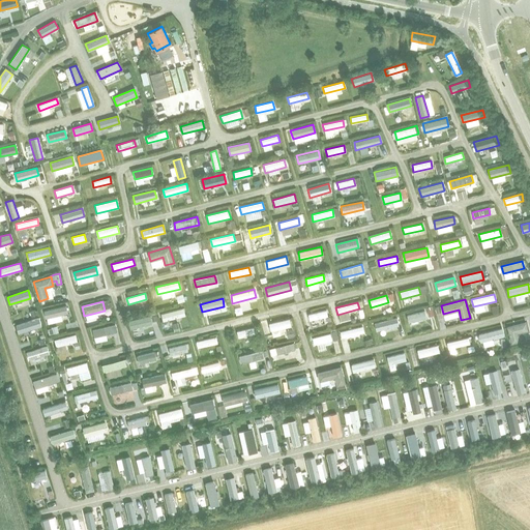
[(67,314),(65,306),(42,312),(45,319),(67,314)]
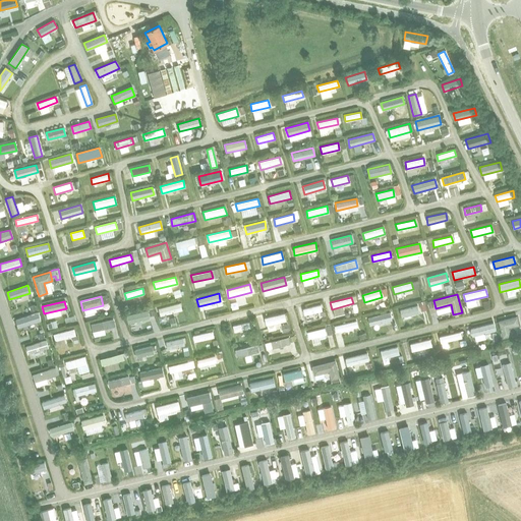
[(181,310),(179,303),(158,309),(160,316),(181,310)]
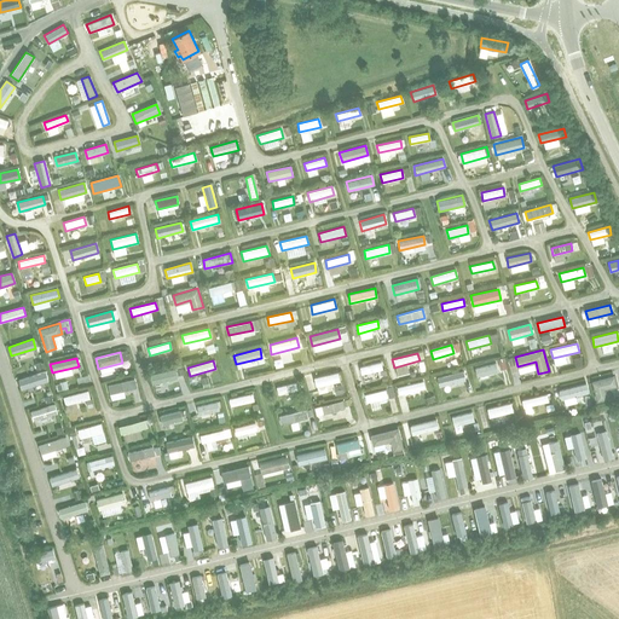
[(382,369),(381,363),(359,368),(362,375),(382,369)]
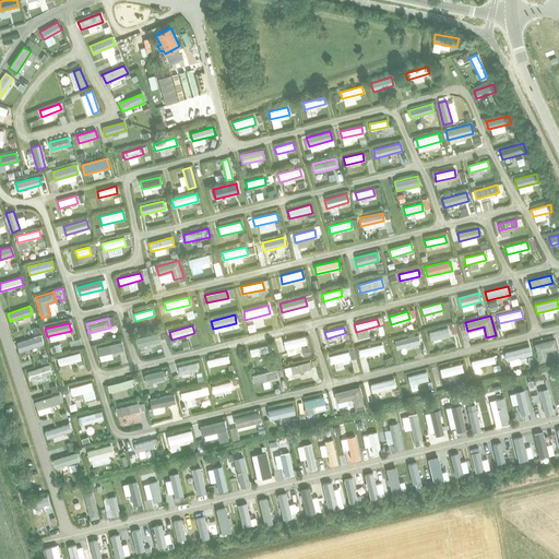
[(449,336),(447,328),(428,333),(430,341),(449,336)]
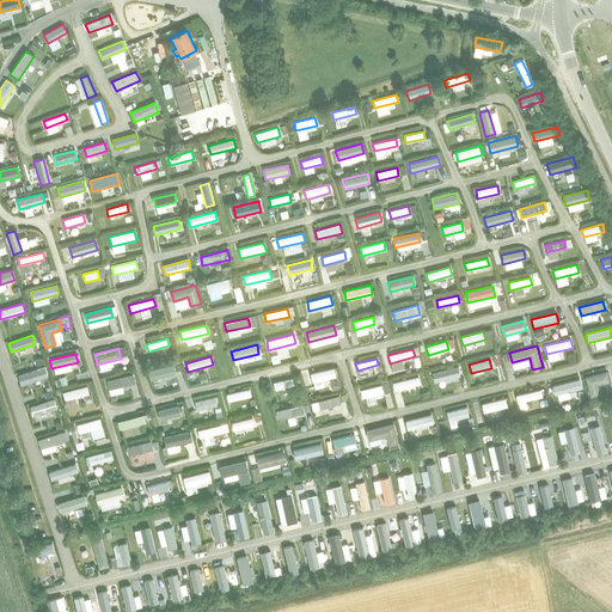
[(176,375),(173,365),(147,371),(150,381),(176,375)]
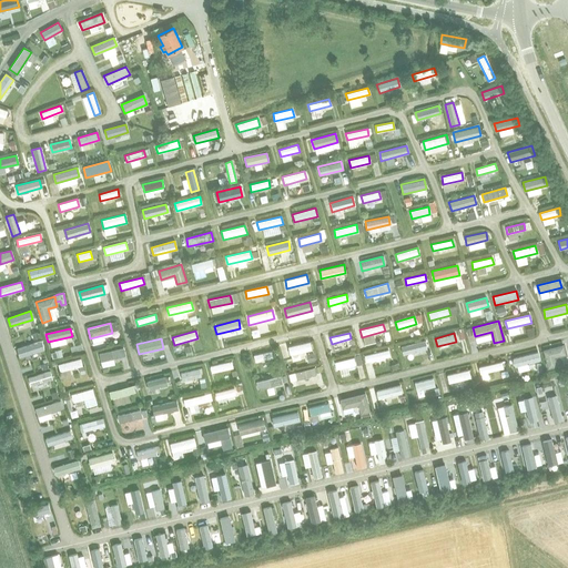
[(43,350),(41,341),(16,350),(19,358),(43,350)]
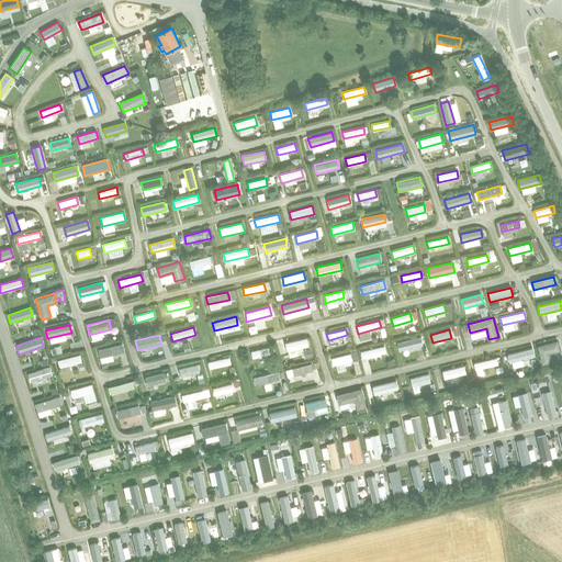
[(423,346),(420,337),(396,343),(398,351),(423,346)]
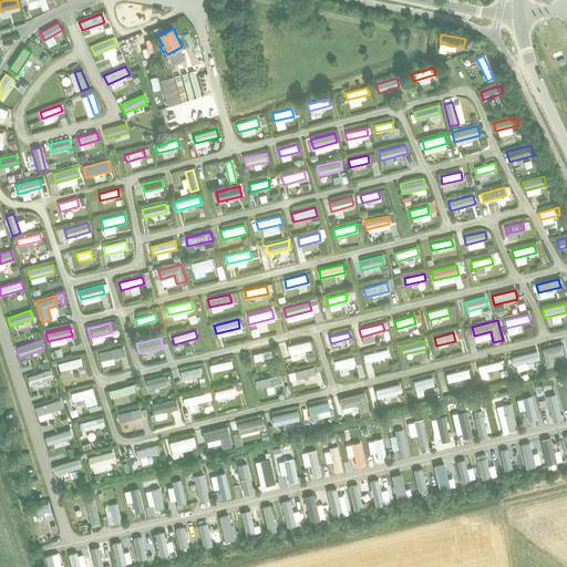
[(310,349),(308,341),(286,347),(288,354),(310,349)]
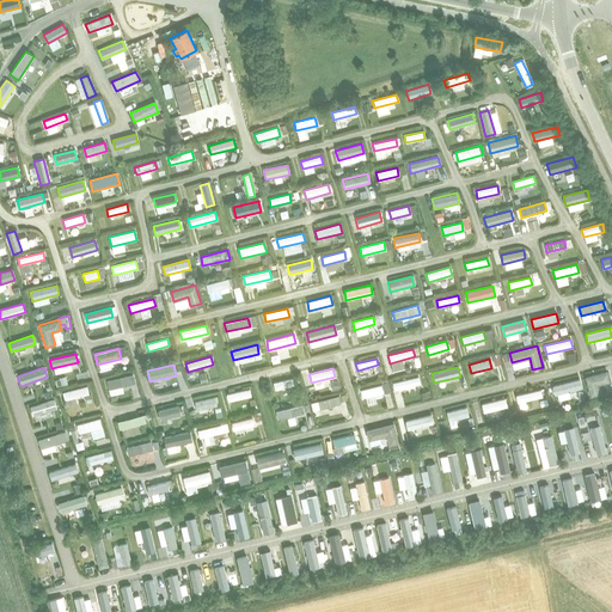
[(610,381),(606,371),(585,377),(589,397),(600,395),(598,385),(610,381)]
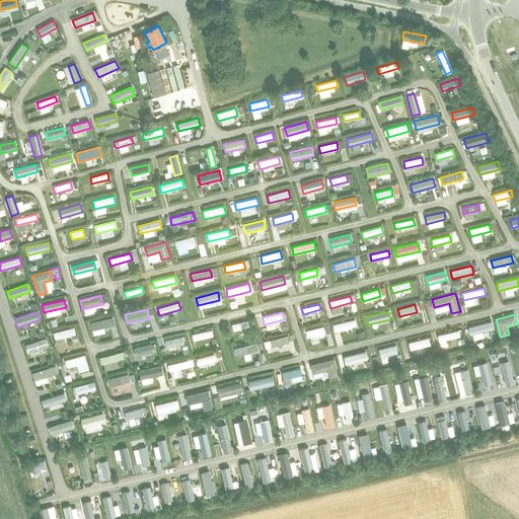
[(115,325),(113,318),(90,322),(92,330),(115,325)]
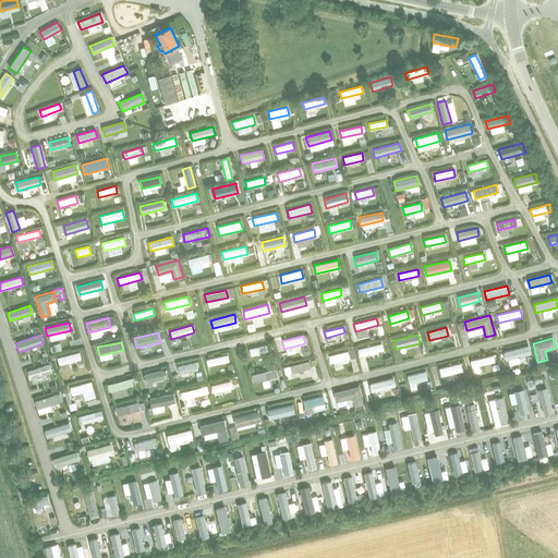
[(383,351),(380,343),(358,349),(359,356),(383,351)]
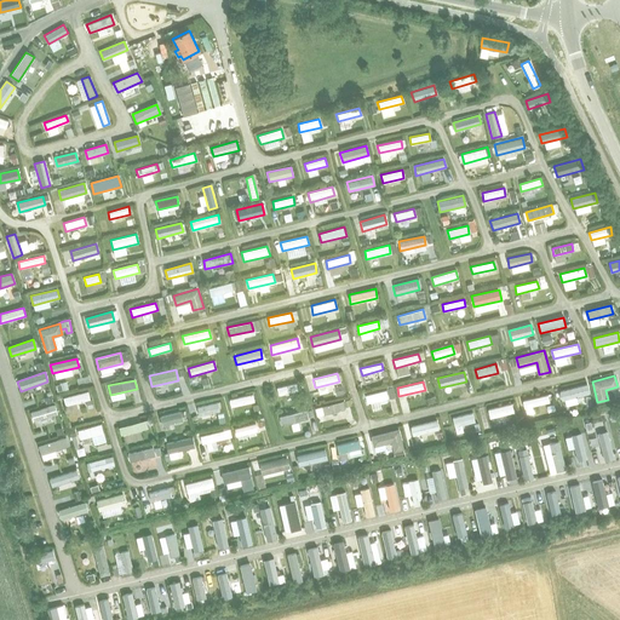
[(297,391),(296,383),(275,388),(277,396),(297,391)]
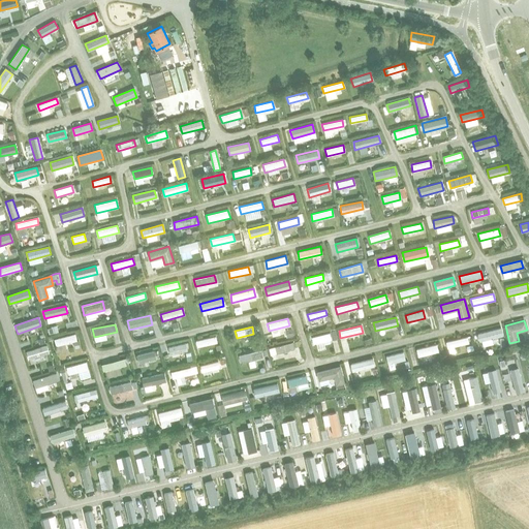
[(502,336),(500,328),(476,335),(479,342),(502,336)]
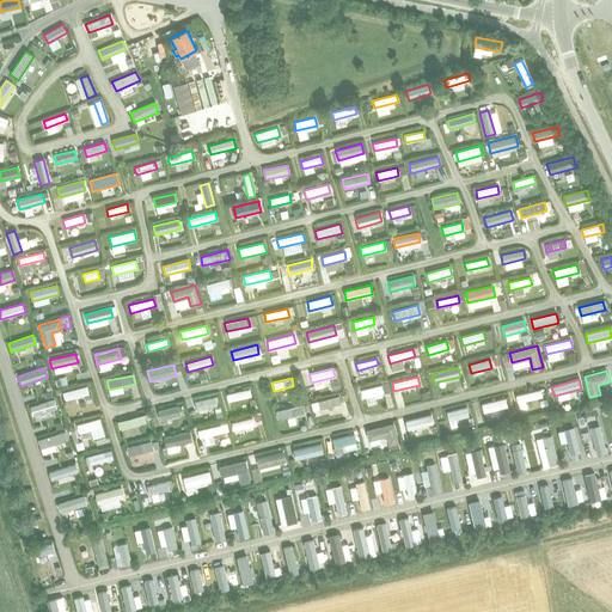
[(381,393),(380,385),(360,391),(361,398),(381,393)]
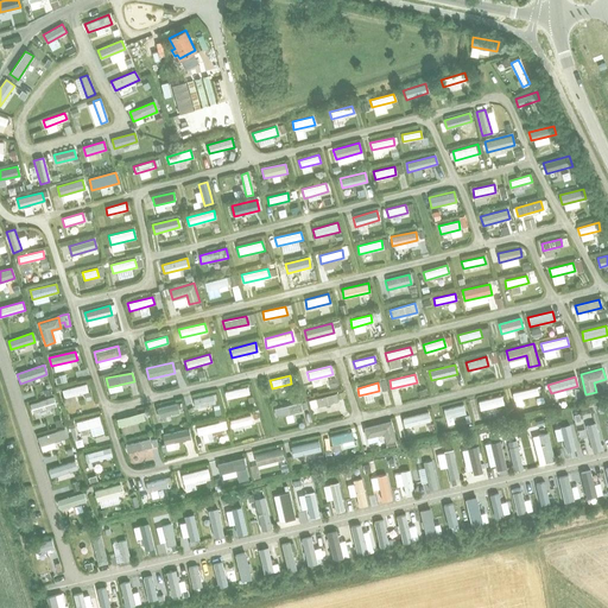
[(88,384),(59,391),(62,401),(90,393),(88,384)]
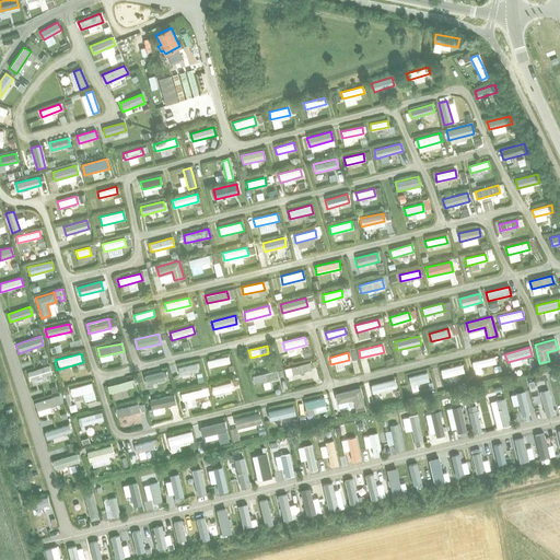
[(230,363),(228,357),(207,361),(209,368),(230,363)]
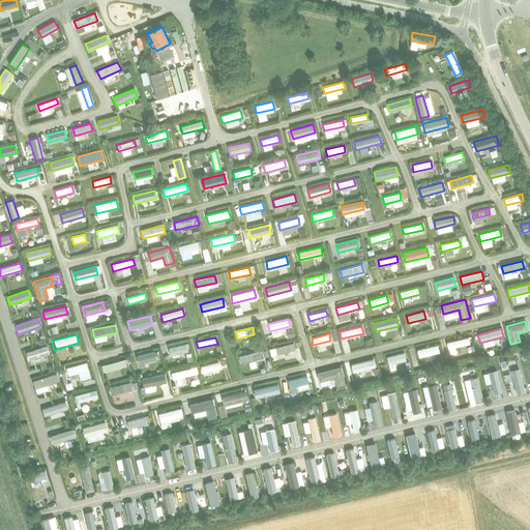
[(469,345),(467,337),(446,343),(447,350),(469,345)]
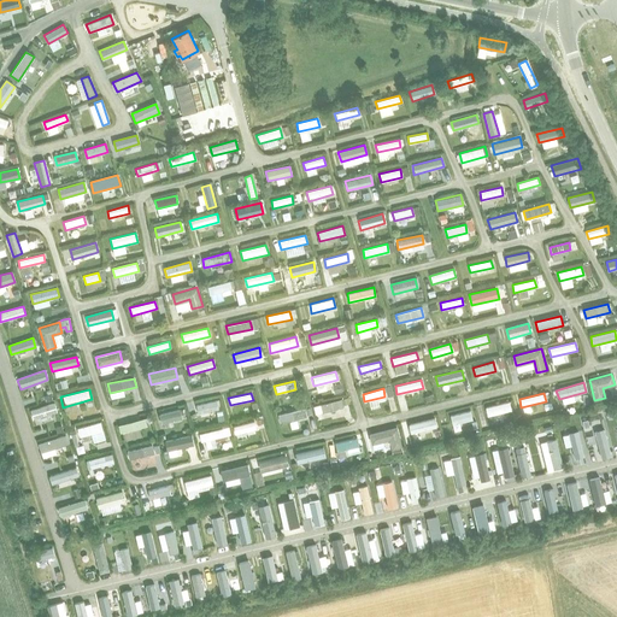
[(342,409),(341,400),(319,405),(322,413),(342,409)]
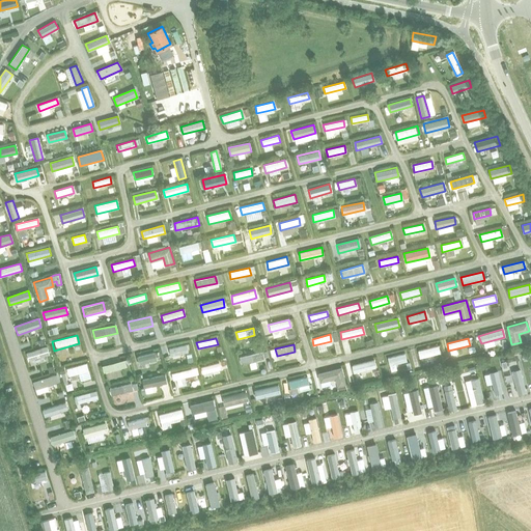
[(188,353),(187,345),(169,348),(170,356),(188,353)]
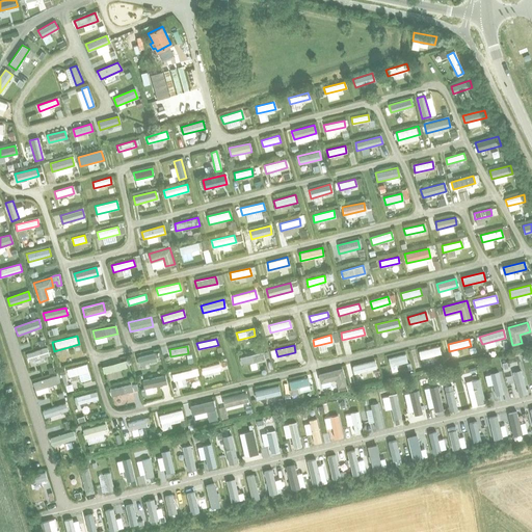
[(441,354),(439,347),(418,352),(420,360),(441,354)]
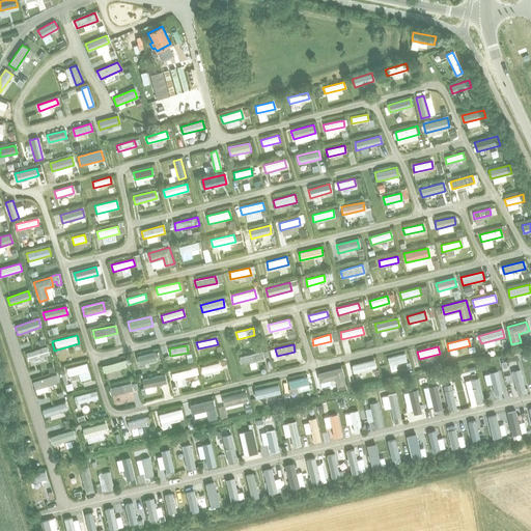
[(49,356),(46,347),(25,354),(28,362),(49,356)]
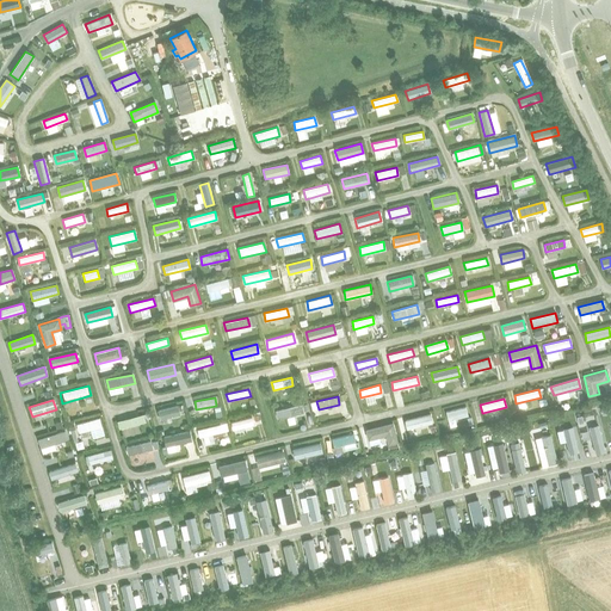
[(276,411),(277,419),(303,412),(301,403),(276,411)]
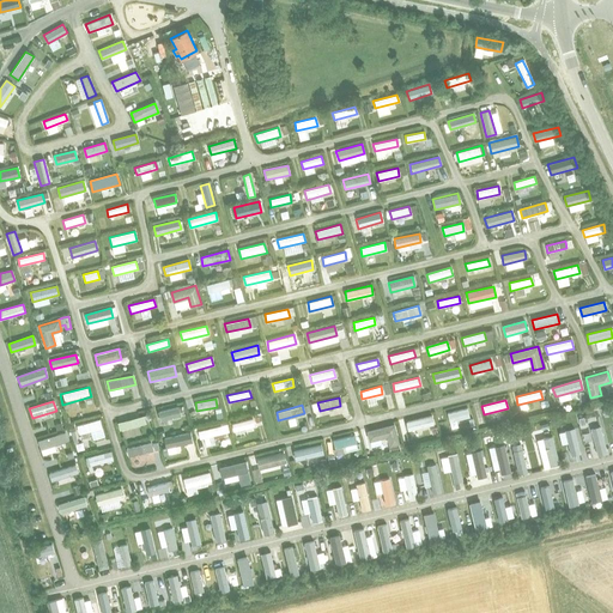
[(181,417),(178,407),(158,412),(161,422),(181,417)]
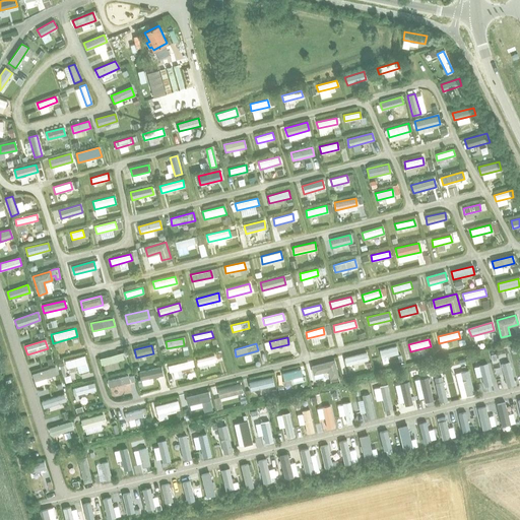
[(398,354),(396,346),(379,350),(381,359),(398,354)]
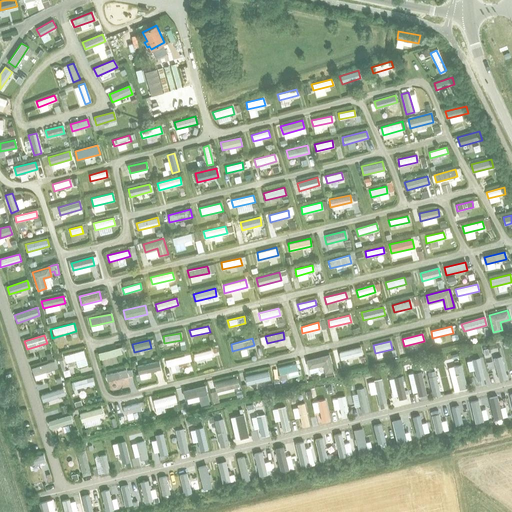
[(122,354),(120,347),(98,353),(100,360),(122,354)]
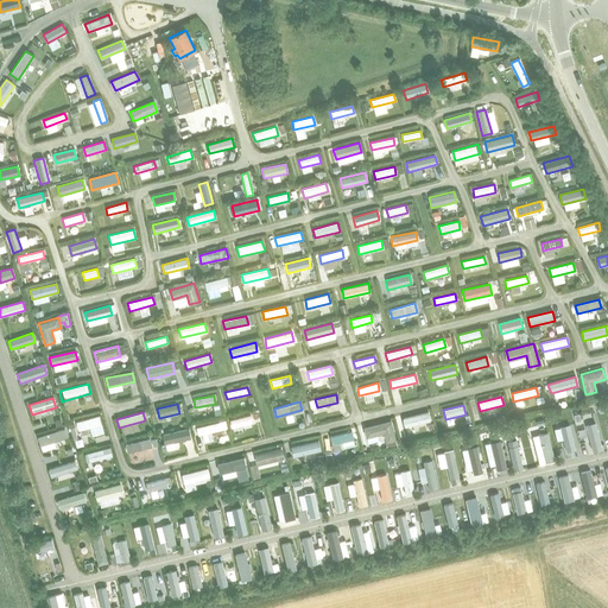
[(430,422),(428,412),(401,418),(404,428),(430,422)]
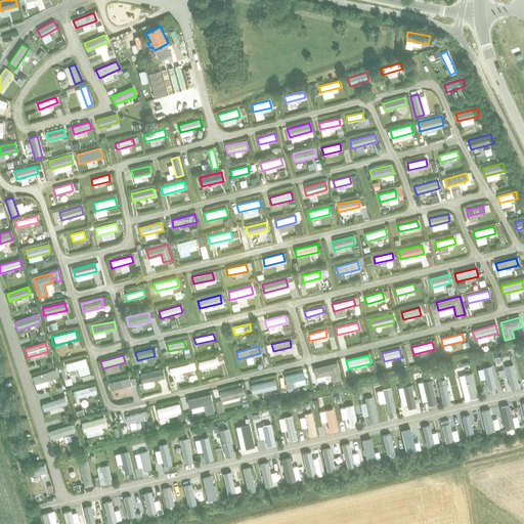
[(217,364),(215,357),(198,362),(200,369),(217,364)]
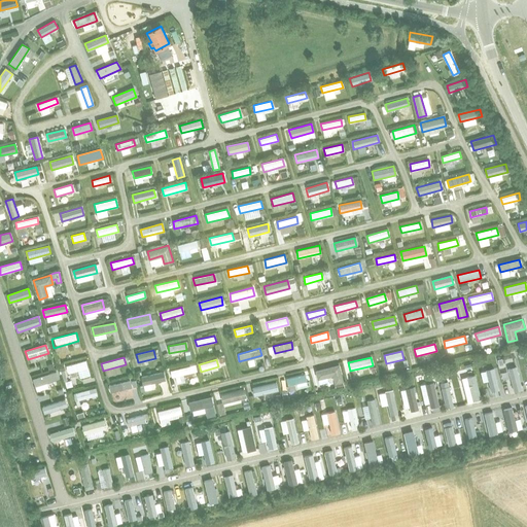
[(88,369),(85,360),(66,366),(68,374),(88,369)]
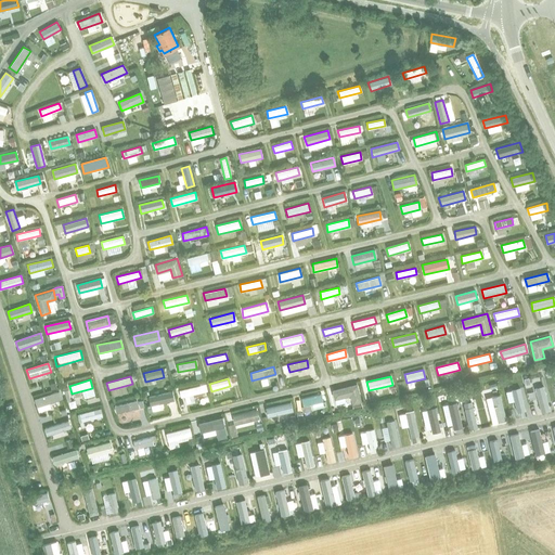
[(362,401),(358,384),(333,390),(335,399),(351,395),(353,404),(362,401)]
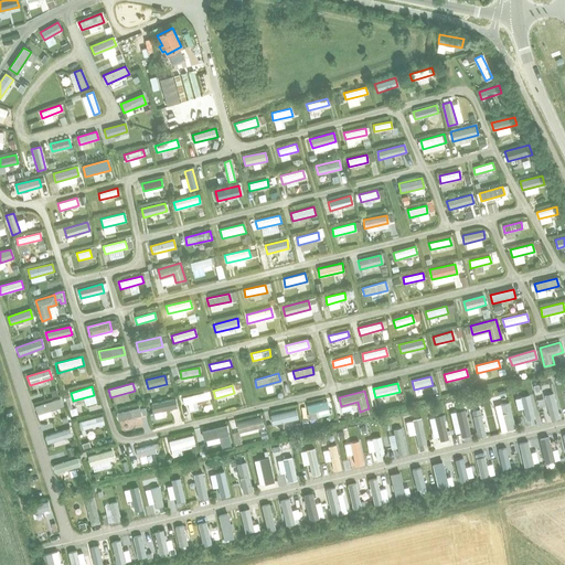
[(205,400),(203,393),(182,397),(184,405),(205,400)]
